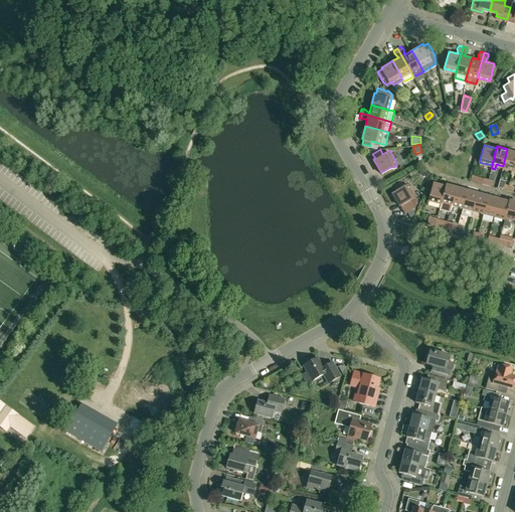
[(513,169),(514,162),(514,151),(507,149),(503,166),(513,169)]
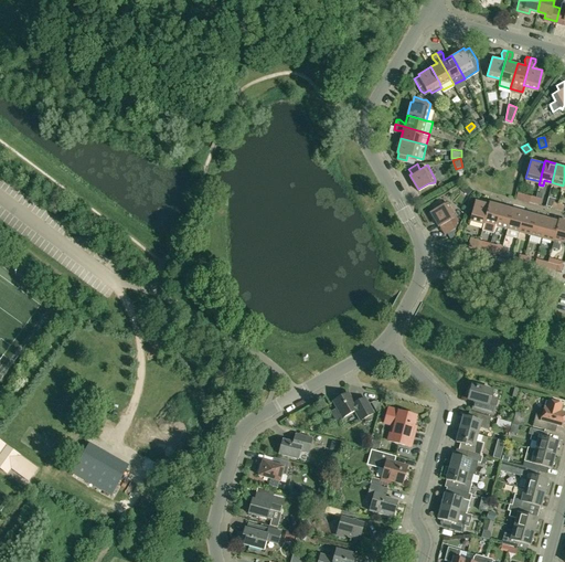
[(469,192),(472,188),(466,182),(462,187),(469,192)]
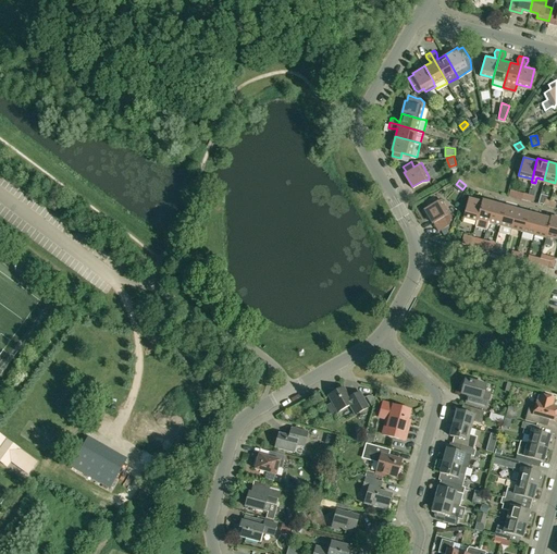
[(438,229),(448,223),(452,217),(441,197),(441,198),(438,196),(434,201),(424,207),(433,221),(434,221),(438,229)]
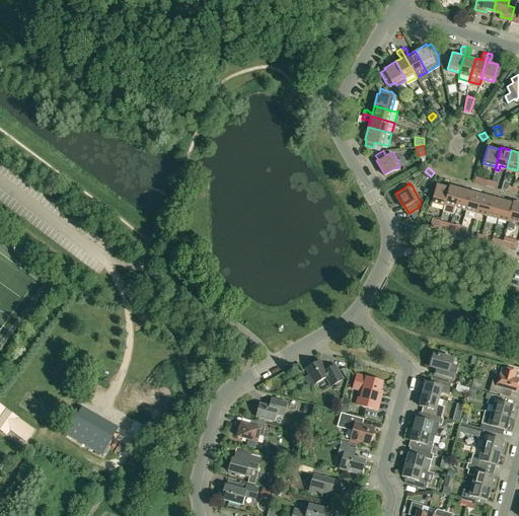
[(449,187),(448,187),(436,182),(432,200),(444,204),(449,187)]
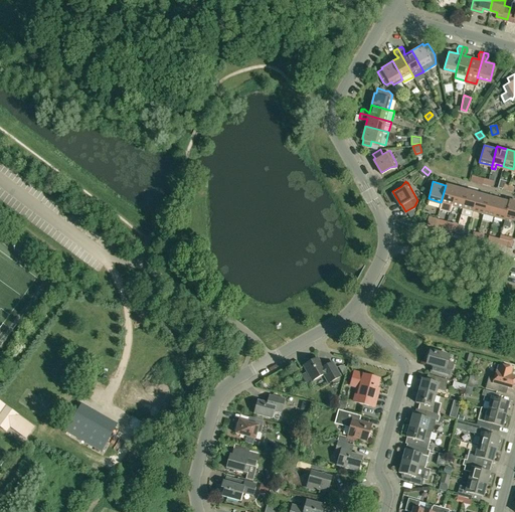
[(452,203),(457,186),(446,183),(445,185),(446,185),(441,202),(440,207),(450,210),(452,203)]
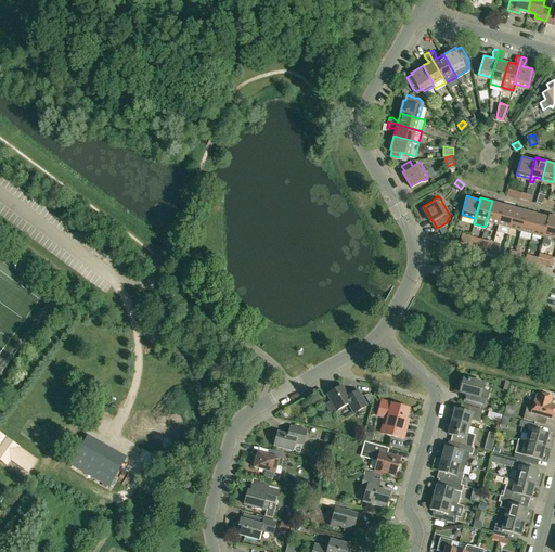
[(498,222),(503,204),(492,201),(487,219),(498,222)]
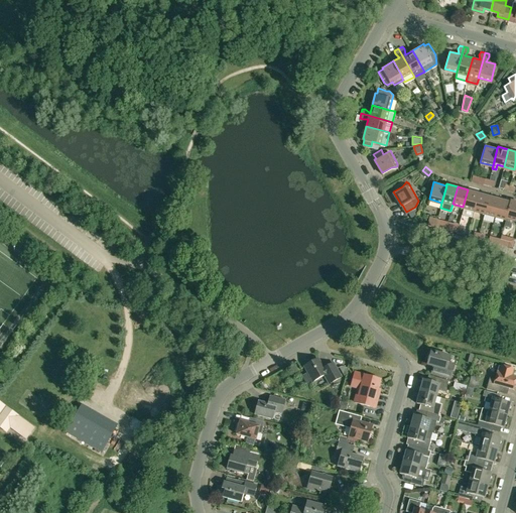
[(474,210),(478,193),(468,189),(463,207),(474,210)]
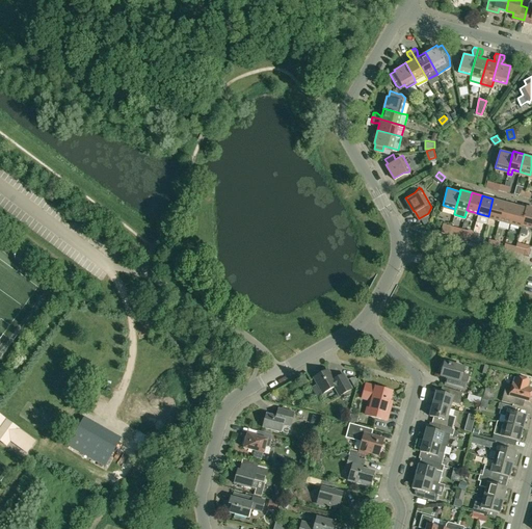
[(499,218),(504,201),(493,199),(488,216),(499,218)]
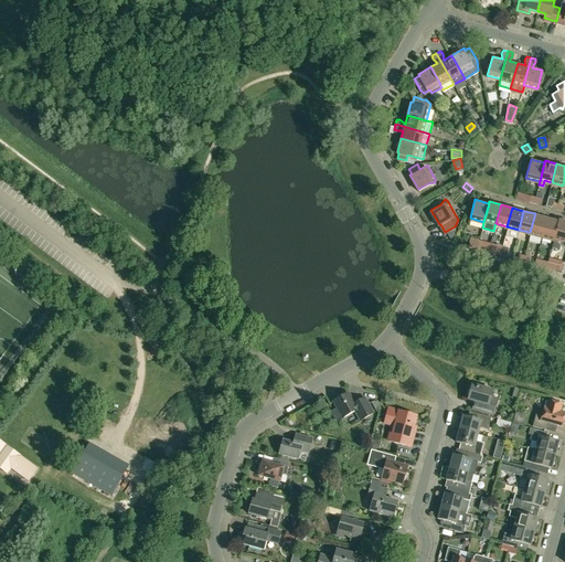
[(542,235),(546,216),(535,213),(530,232),(542,235)]
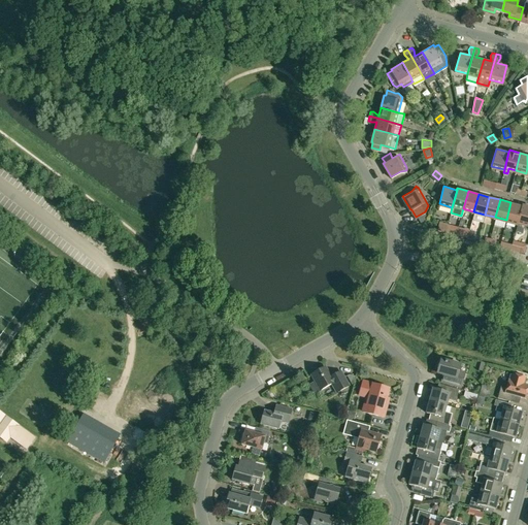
[(522,205),(521,205),(510,202),(506,220),(517,223),(518,222),(518,221),(522,205)]
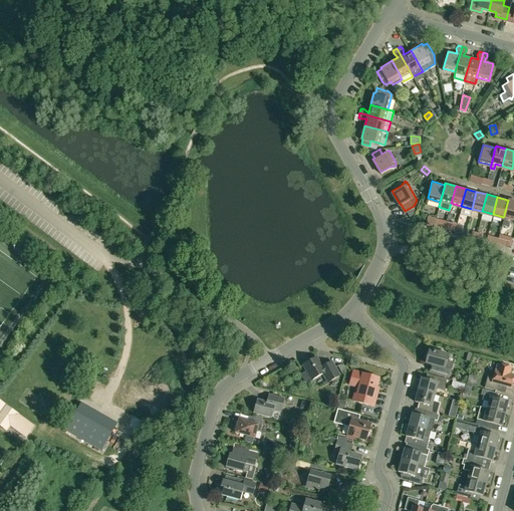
[(504,215),(504,216),(513,218),(513,199),(508,198),(507,200),(508,200),(504,215)]
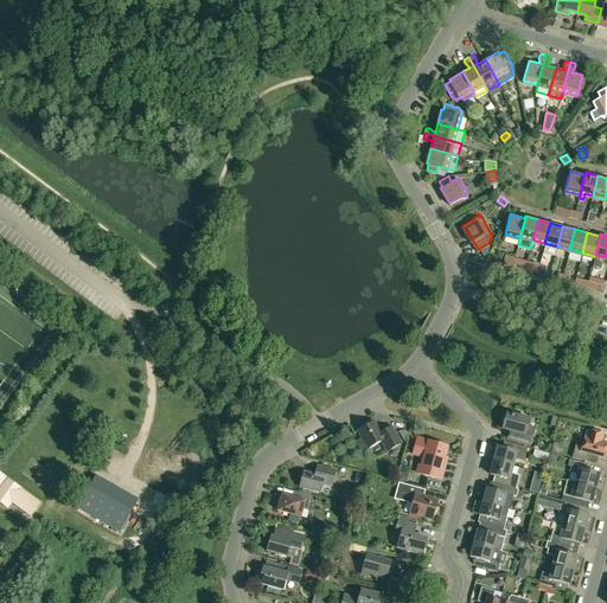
[(489,243),(480,248),(484,255),(487,252),(491,247),(489,243)]
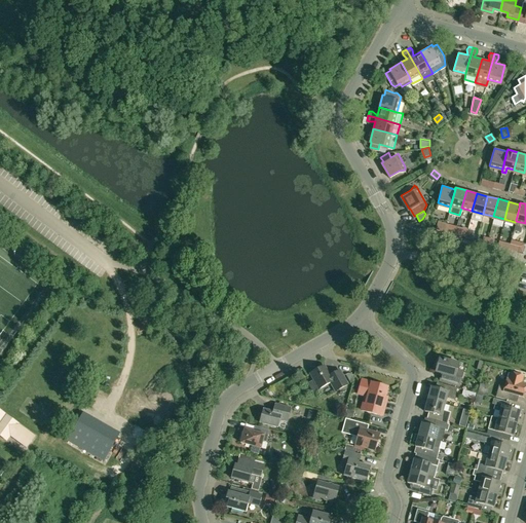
[(438,219),(436,227),(444,229),(446,222),(438,219)]
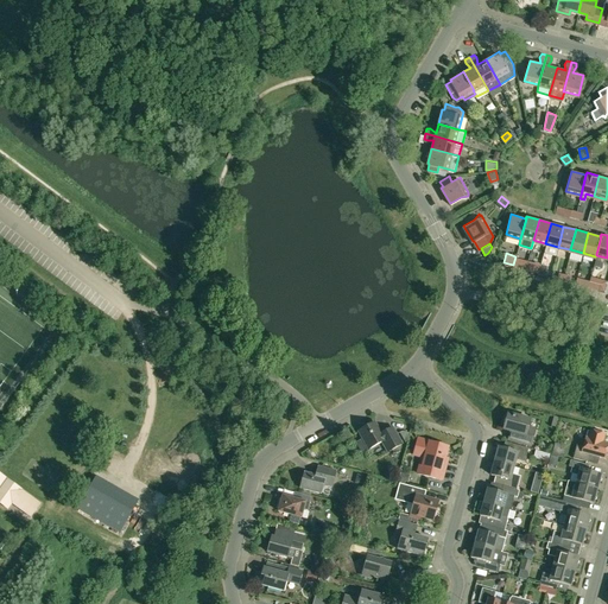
[(530,444),(530,443),(534,427),(527,425),(530,417),(525,415),(525,414),(520,411),(514,411),(513,412),(507,411),(504,426),(519,431),(517,440),(530,444)]
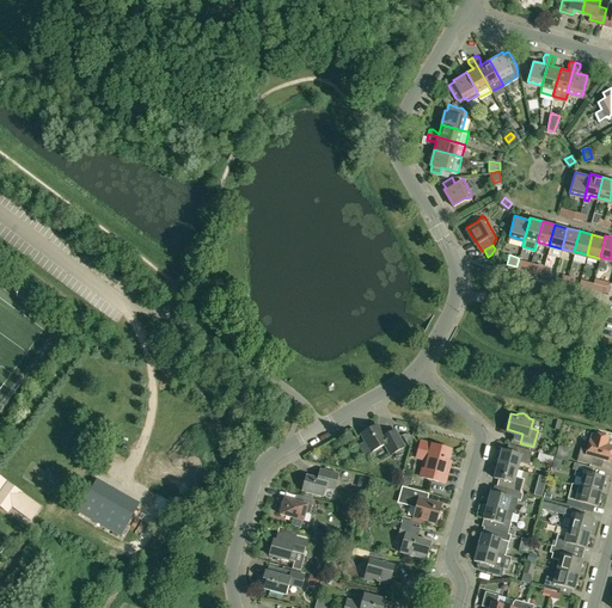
[(390,452),(401,446),(404,443),(396,428),(389,431),(387,429),(383,428),(381,429),(378,422),(368,428),(367,427),(362,429),(362,430),(361,431),(365,440),(361,442),(360,444),(363,452),(367,452),(384,442),(390,452)]
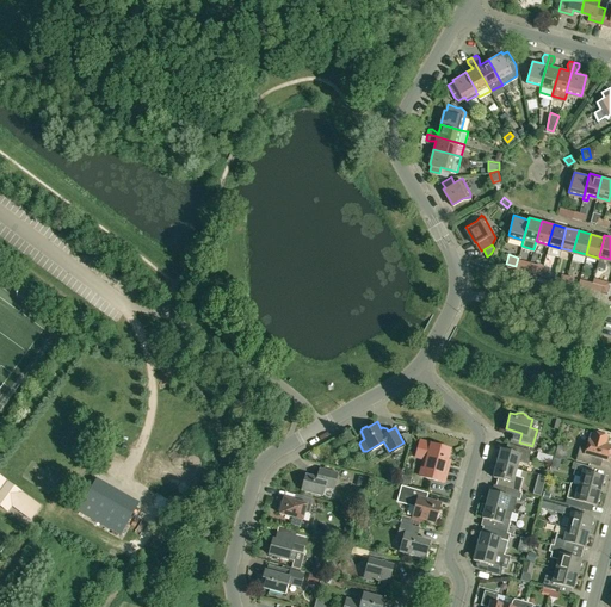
[(405,429),(401,432),(407,441),(409,439),(412,432),(405,429)]
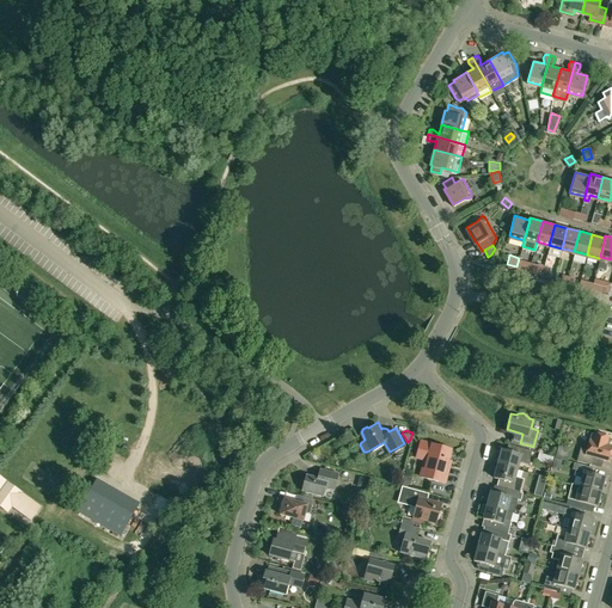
[(611,447),(611,443),(606,442),(607,435),(605,434),(604,431),(599,430),(597,431),(593,430),(591,438),(589,438),(587,447),(580,444),(576,459),(591,462),(592,454),(609,459),(610,455),(611,454),(611,447)]
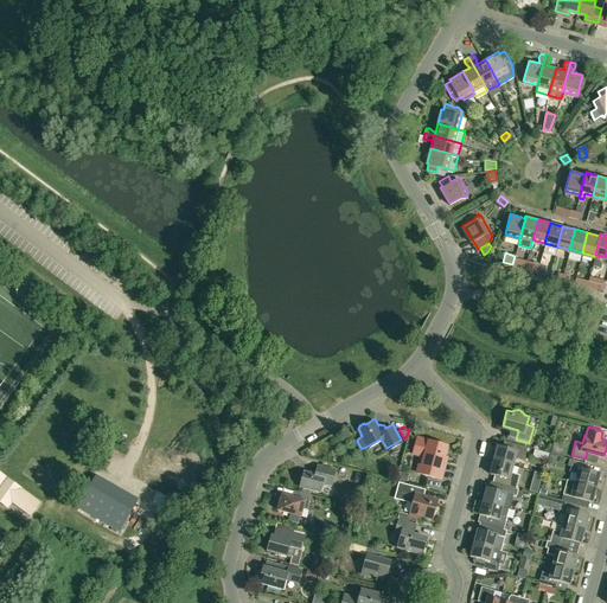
[(429,438),(428,440),(419,437),(415,447),(423,448),(417,470),(440,476),(446,459),(445,457),(443,456),(447,443),(429,438)]
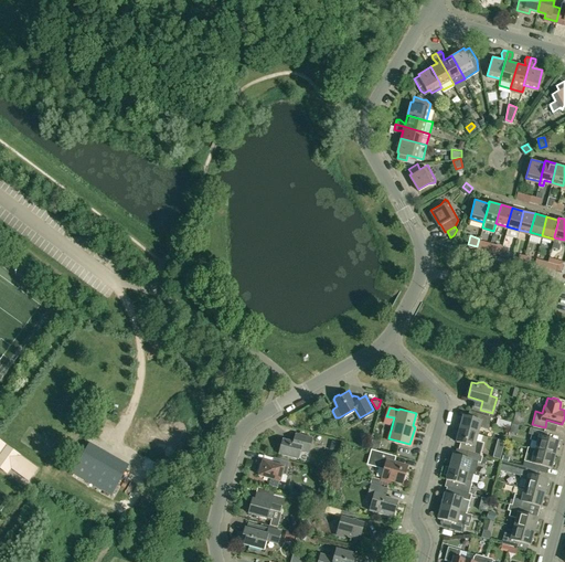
[(491,414),(483,412),(479,411),(477,417),(464,414),(459,426),(477,432),(479,425),(488,427),(491,414)]
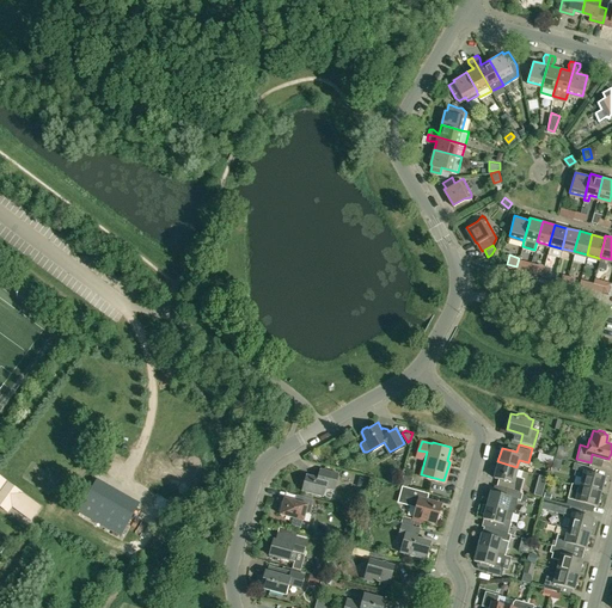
[(580,484),(600,490),(605,476),(589,471),(592,465),(574,460),(573,467),(575,467),(574,473),(582,476),(580,484)]
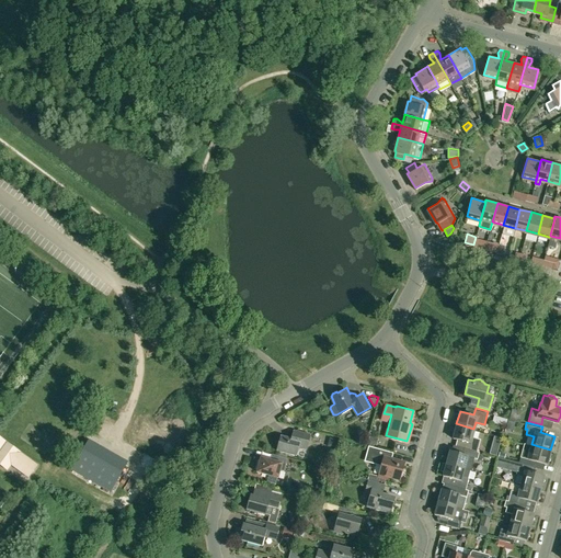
[(472,435),(473,429),(456,423),(453,436),(467,440),(465,446),(477,450),(480,437),(472,435)]
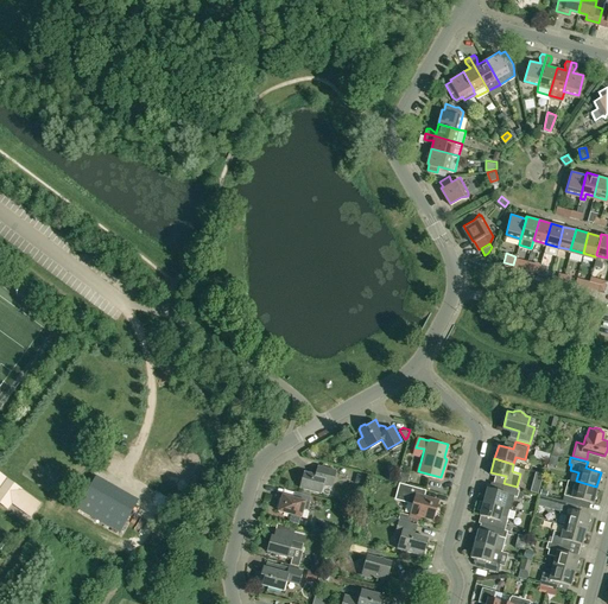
[(301,481),(299,485),(321,491),(323,482),(333,484),(336,468),(317,463),(315,472),(304,469),(303,474),(301,475),(299,479),(301,481)]
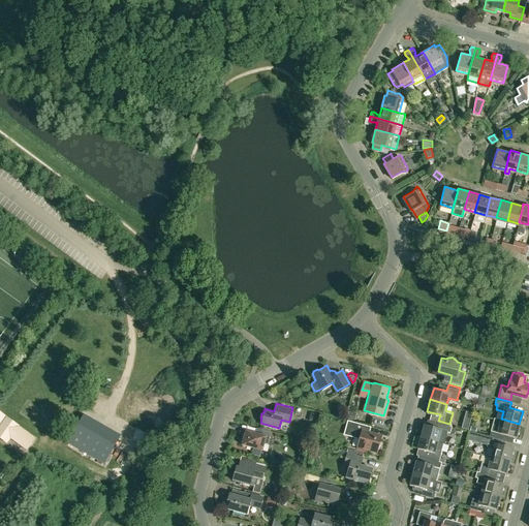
[(353,419),(354,419),(355,415),(358,411),(349,408),(348,409),(346,416),(353,419)]
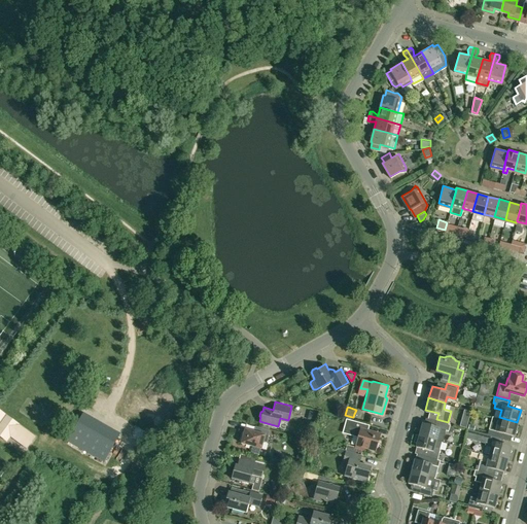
[(0,426),(27,446),(35,434),(0,408),(0,426)]
